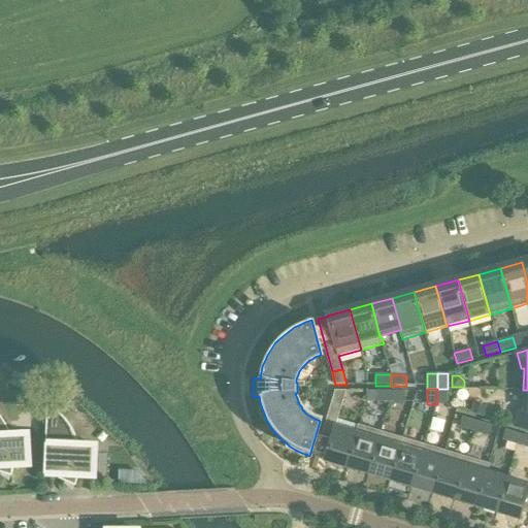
[(448,389),(437,389),(437,404),(448,404),(448,389)]
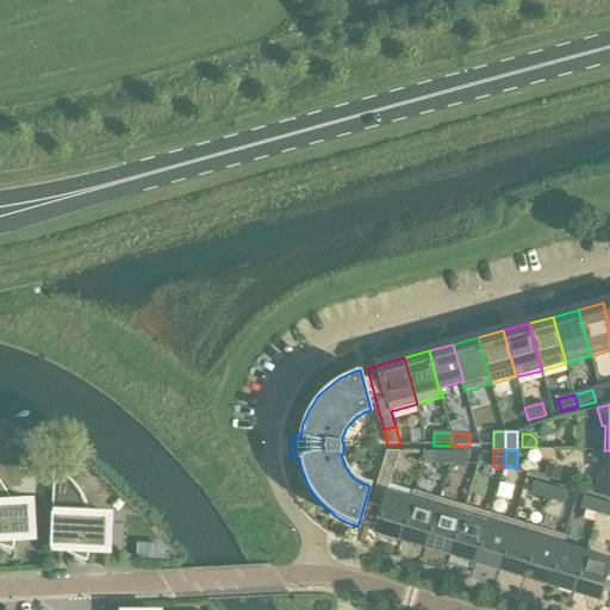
[(609,450),(604,450),(604,477),(602,477),(597,493),(609,497),(609,450)]
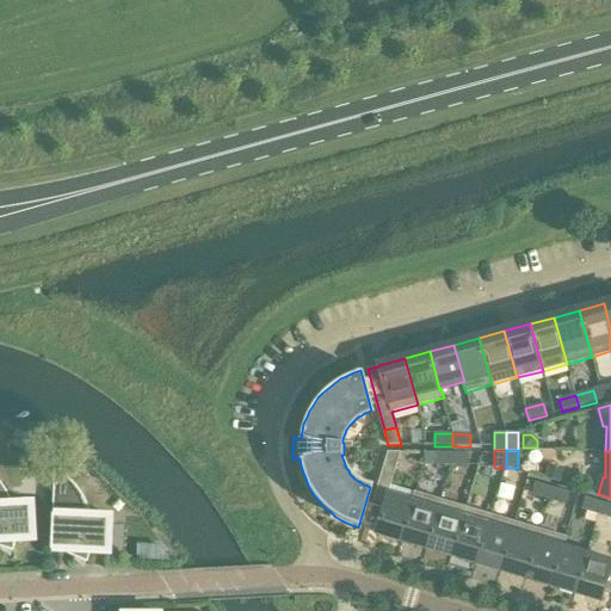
[(388,452),(384,467),(396,470),(401,452),(388,452)]
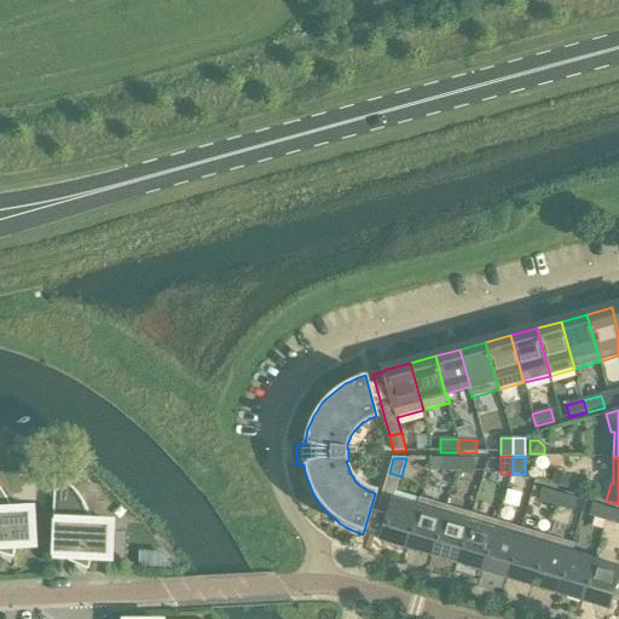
[(458,472),(458,460),(440,458),(439,472),(458,472)]
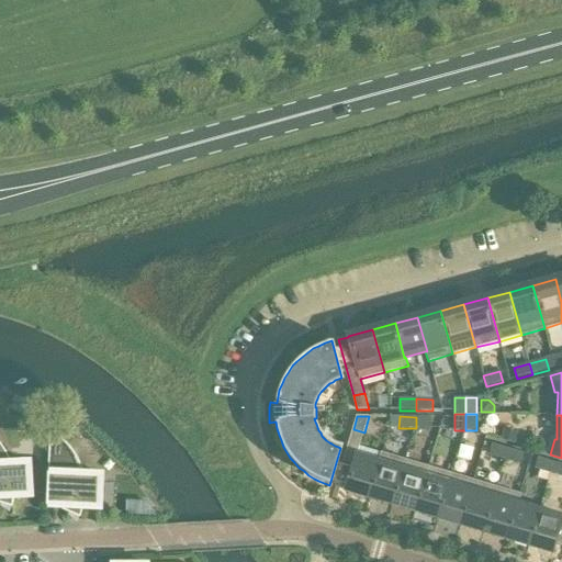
[(416,417),(416,428),(433,428),(433,417),(416,417)]
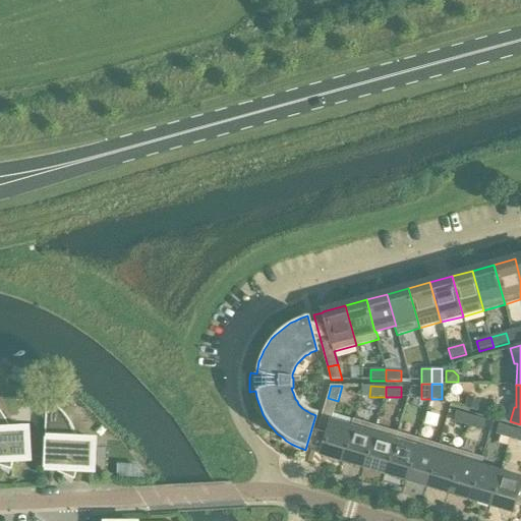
[(354,420),(334,414),(338,401),(328,398),(311,451),(322,453),(322,454),(341,460),(354,420)]
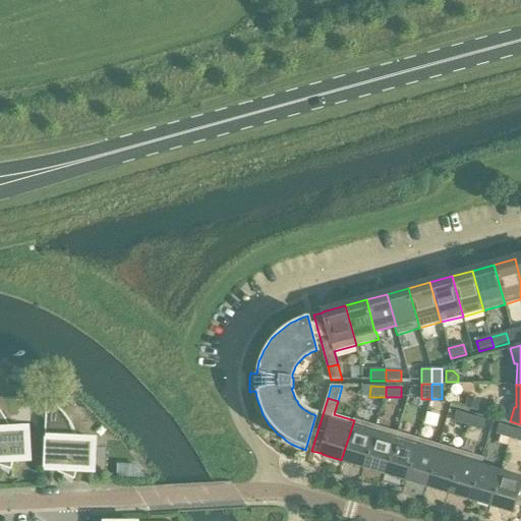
[(481,402),(467,399),(464,408),(478,411),(481,402)]
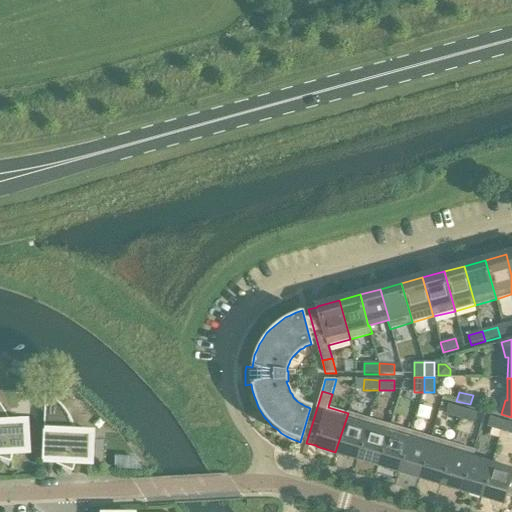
[(52,396),(47,394),(47,393),(46,393),(43,461),(58,462),(58,465),(74,472),(76,462),(92,463),(93,433),(77,432),(76,427),(74,423),(72,418),(69,414),(66,410),(63,406),(60,403),(56,399),(52,396)]
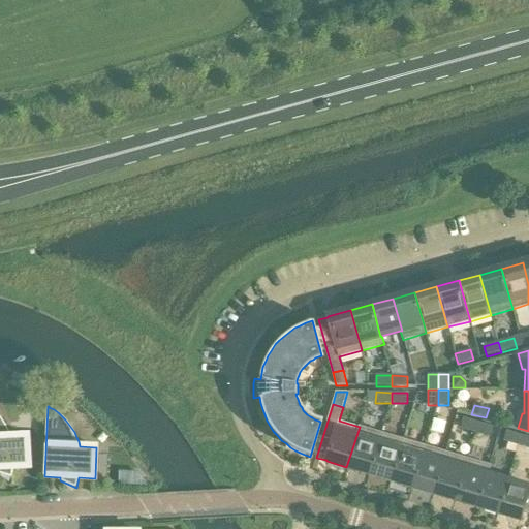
[(0,473),(12,478),(13,468),(30,467),(28,436),(11,437),(9,432),(7,428),(5,423),(2,418),(0,416),(0,473)]
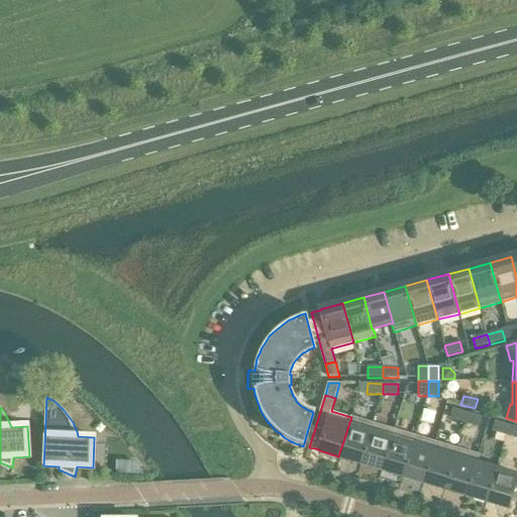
[(464,423),(468,413),(453,409),(450,419),(464,423)]
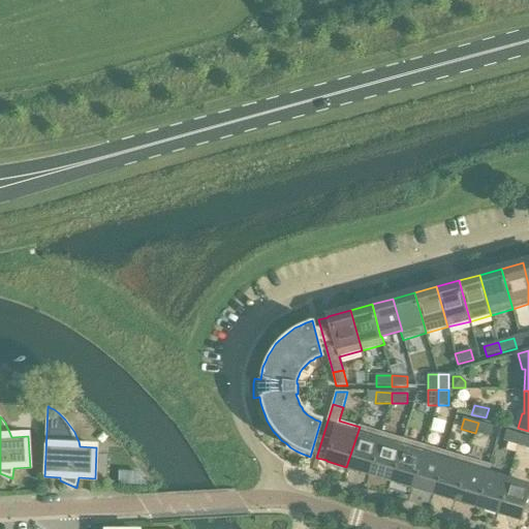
[(478,423),(475,433),(491,437),(494,427),(478,423)]
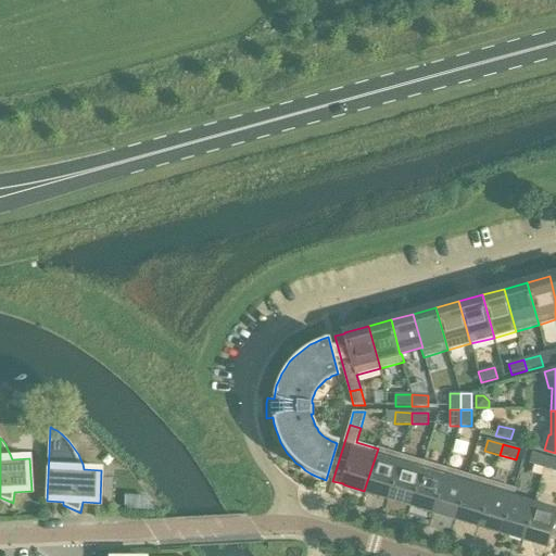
[(402,456),(378,449),(364,491),(389,498),(402,456)]
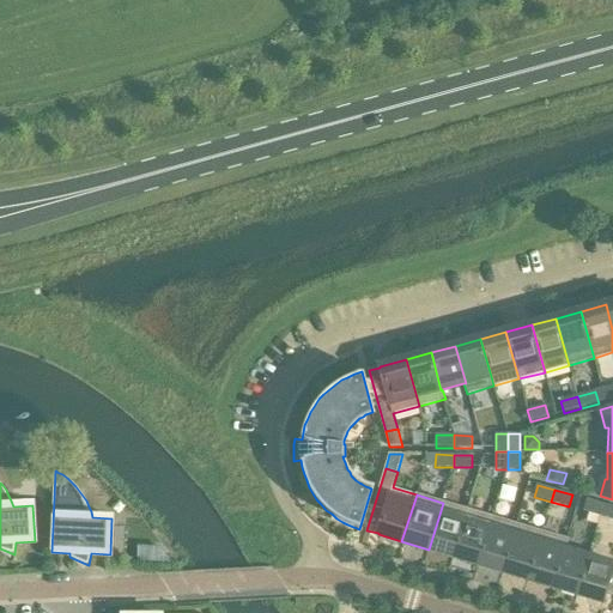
[(601,516),(605,504),(588,499),(584,511),(601,516)]
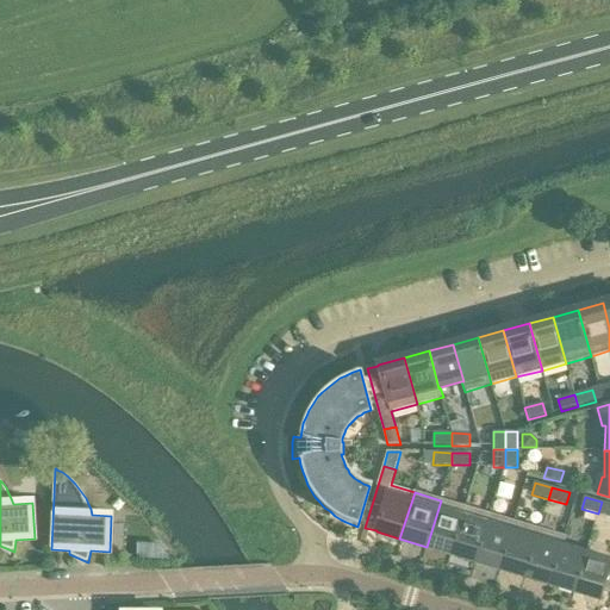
[(467,508),(441,500),(427,547),(452,554),(467,508)]
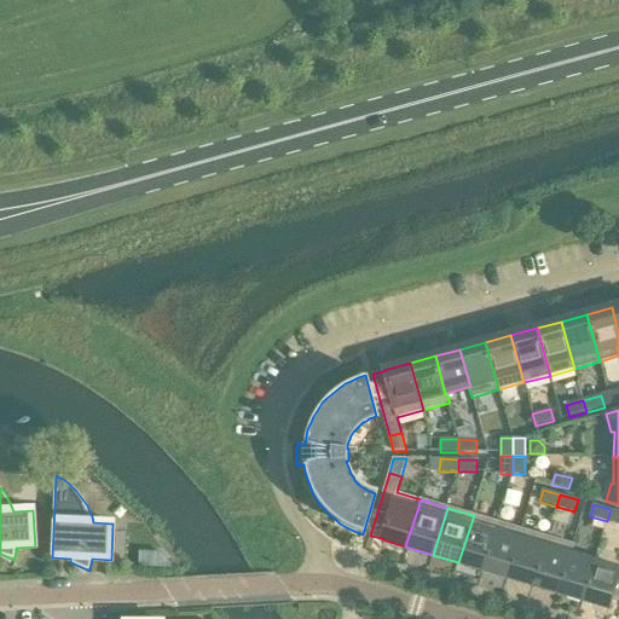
[(618,512),(611,509),(607,521),(618,525),(618,512)]
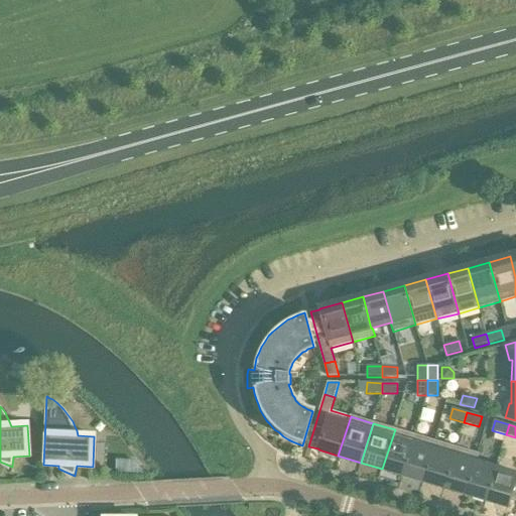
[(395,429),(382,469),(402,475),(414,435),(395,429)]
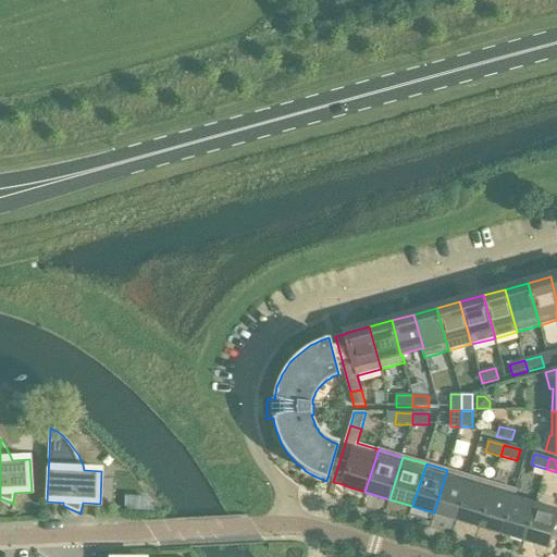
[(470,477),(447,470),(434,512),(457,519),(470,477)]
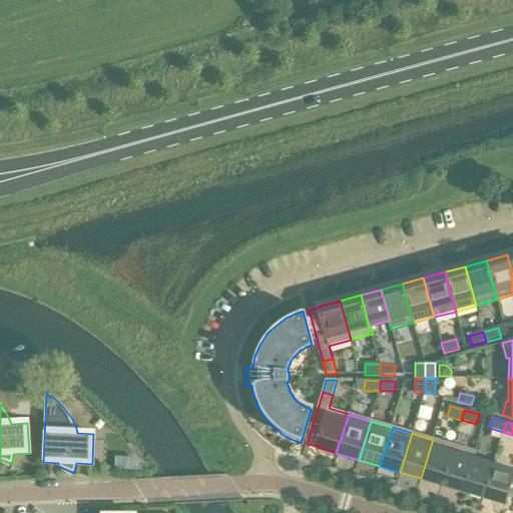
[(454,446),(433,439),(421,478),(442,485),(454,446)]
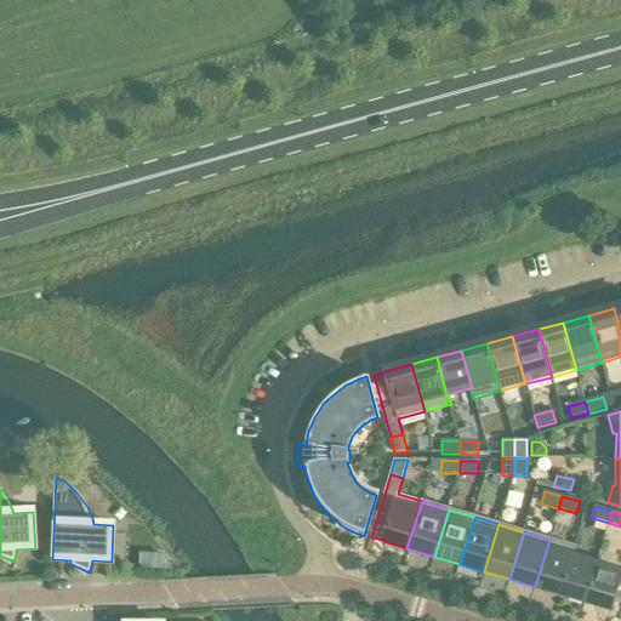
[(550,540),(535,587),(560,594),(571,557),(573,557),(576,547),(550,540)]
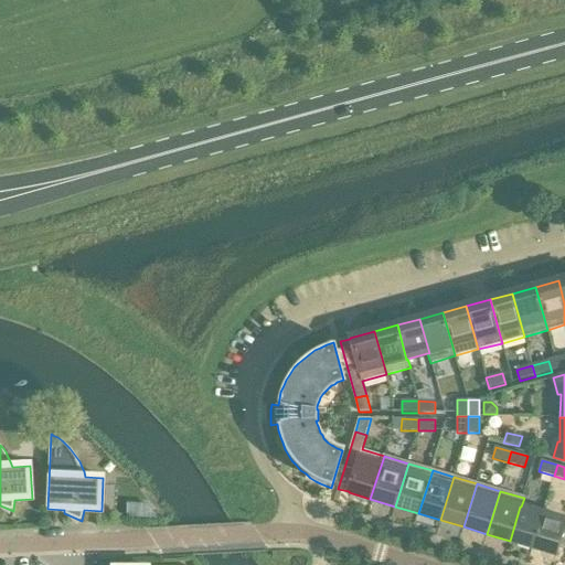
[(543,513),(521,507),(520,507),(510,541),(533,547),(543,513)]
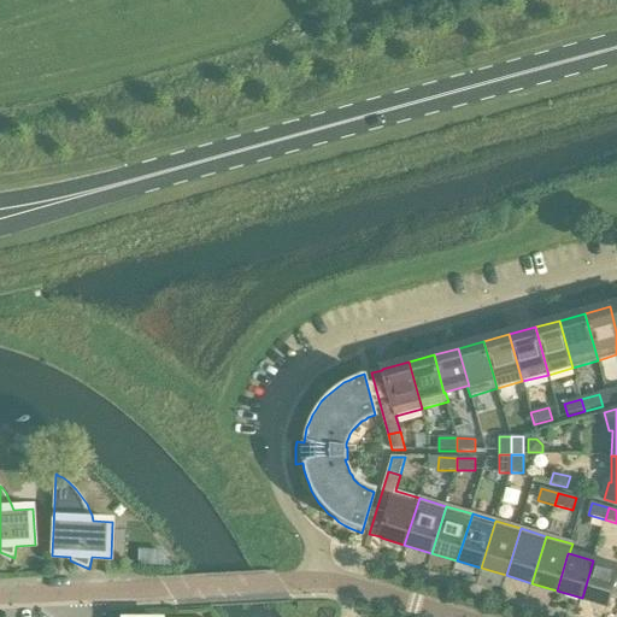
[(616,566),(593,560),(582,598),(607,606),(611,597),(616,598),(616,566)]
